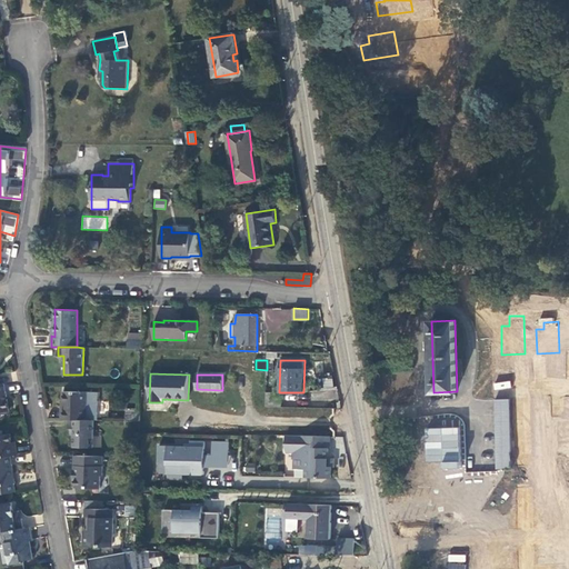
[(495,390),(510,388),(509,380),(493,383),(495,390)]
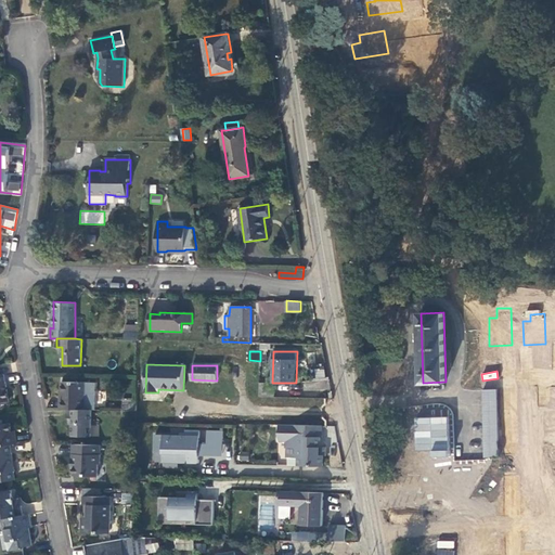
[(0,401),(9,400),(4,374),(0,374),(0,401)]
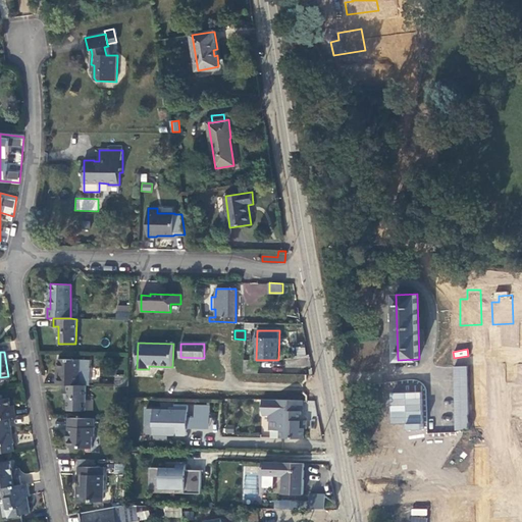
[(56,375),(56,384),(63,384),(86,385),(90,385),(90,360),(58,359),(58,375),(56,375)]
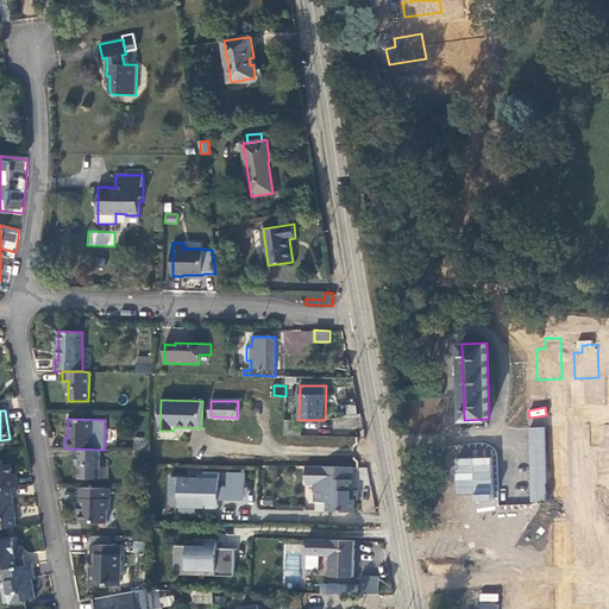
[(301,426),(294,426),(295,420),(286,420),(286,435),(301,435),(301,426)]
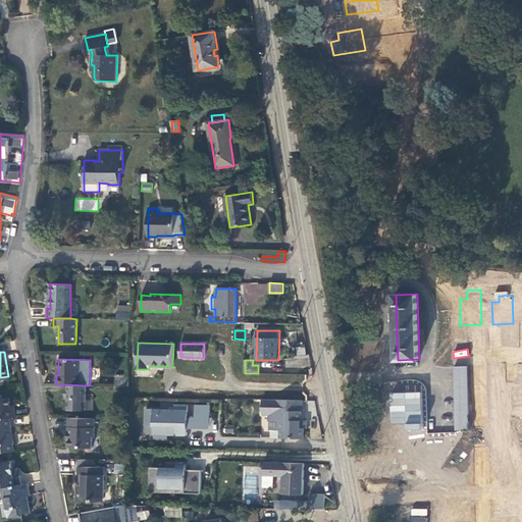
[(455,365),(456,429),(470,429),(468,365),(455,365)]
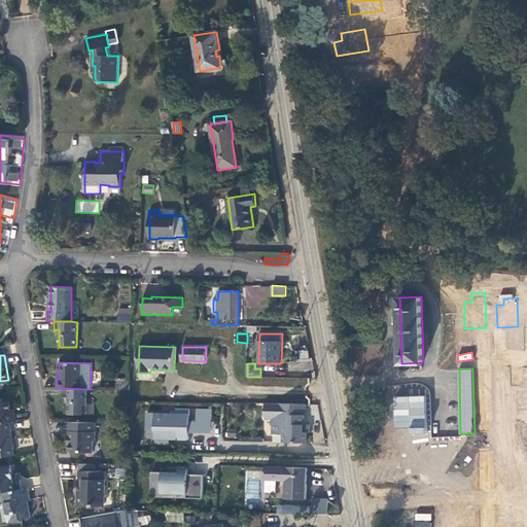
[(521,387),(502,387),(503,411),(526,410),(526,400),(518,400),(517,395),(521,395),(521,387)]
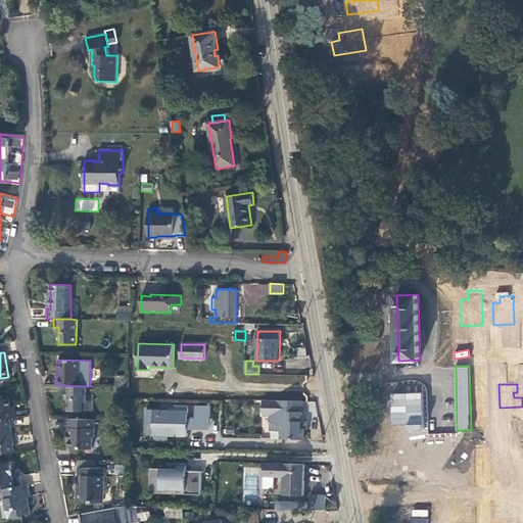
[(86,386),(63,385),(63,393),(65,394),(68,394),(68,399),(67,411),(86,412),(86,386)]
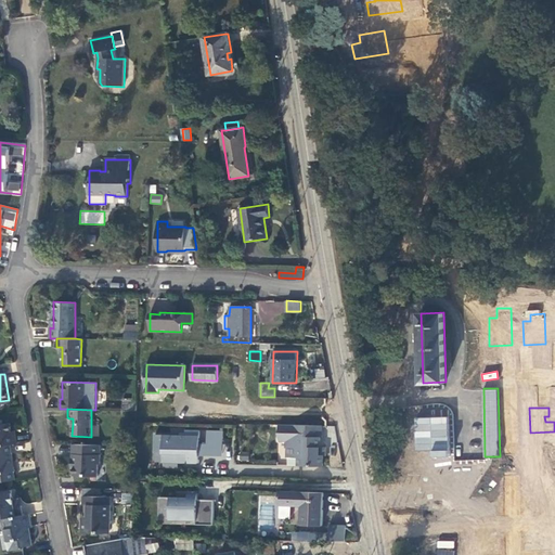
[(449,417),(414,416),(414,450),(430,451),(430,456),(448,457),(449,417)]
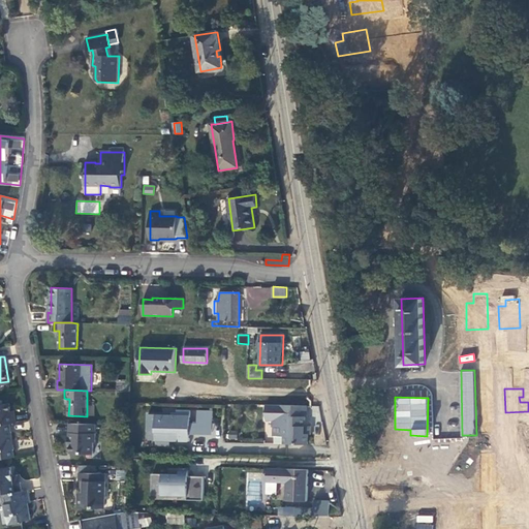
[(0,425),(10,424),(17,423),(14,414),(11,414),(9,403),(0,404),(0,425)]
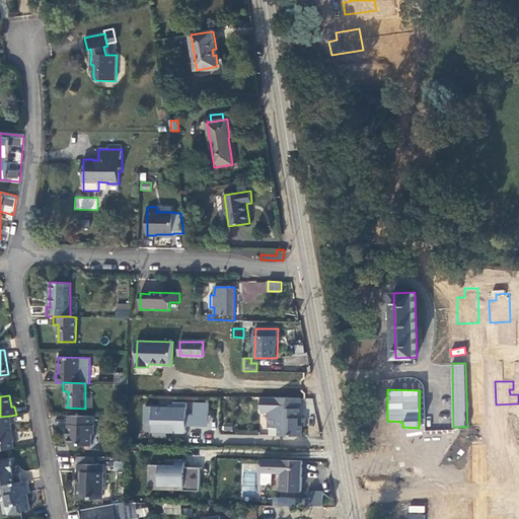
[(261,397),(261,408),(269,408),(269,413),(268,419),(269,419),(269,428),(280,428),(280,436),(302,436),(302,426),(305,426),(305,419),(299,419),(300,409),(301,410),(301,397),(261,397)]
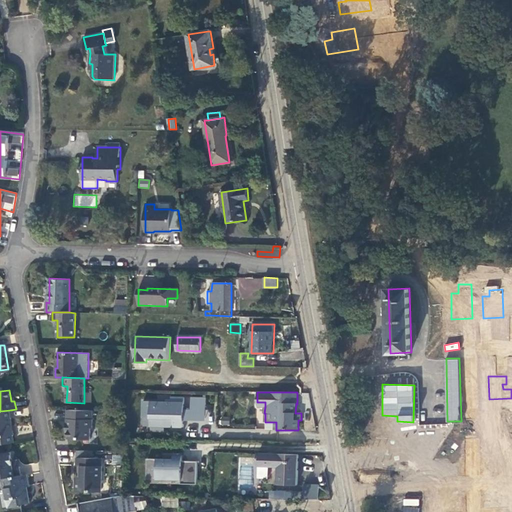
[(192,420),(192,410),(184,410),(185,397),(171,397),(171,399),(166,399),(166,402),(143,401),(143,417),(150,417),(150,426),(168,427),(168,425),(174,425),(174,427),(184,427),(184,420),(192,420)]
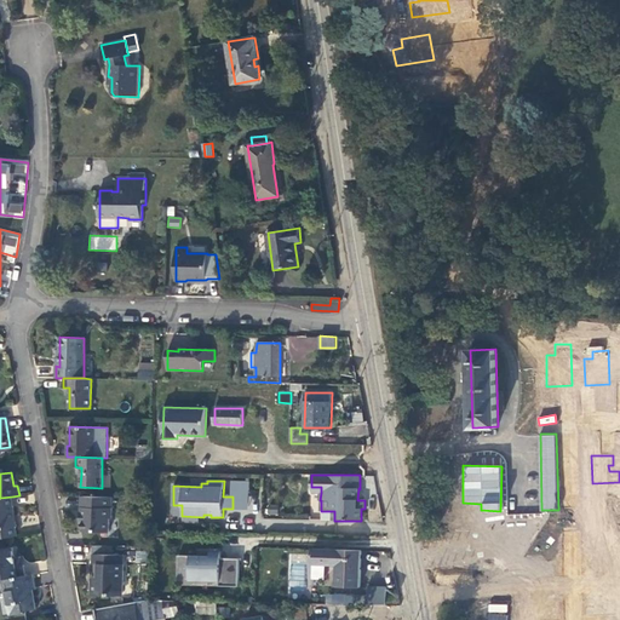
[(233,489),(233,497),(233,509),(250,509),(251,489),(233,489)]
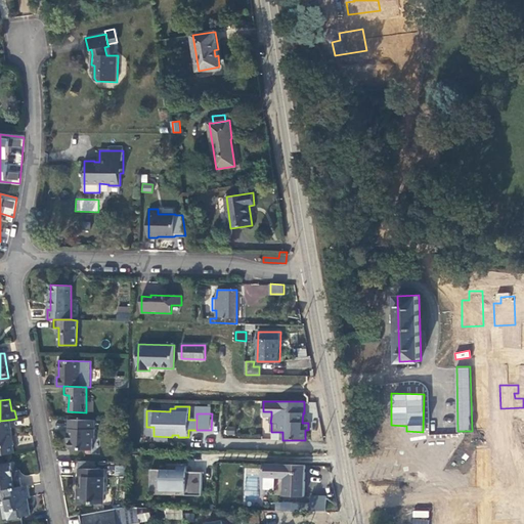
[(14,445),(10,420),(0,421),(0,455),(15,453),(13,445),(14,445)]
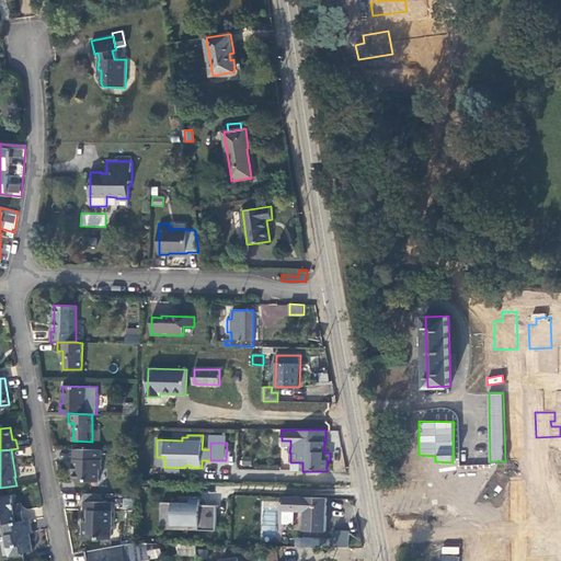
[(101,449),(73,449),(72,468),(73,468),(73,481),(99,481),(99,469),(101,469),(101,449)]
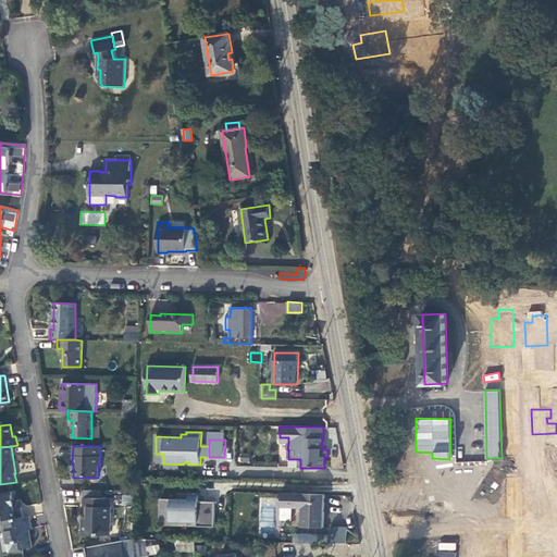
[(469,467),(456,469),(458,479),(453,480),(456,492),(487,485),(484,472),(471,475),(469,467)]
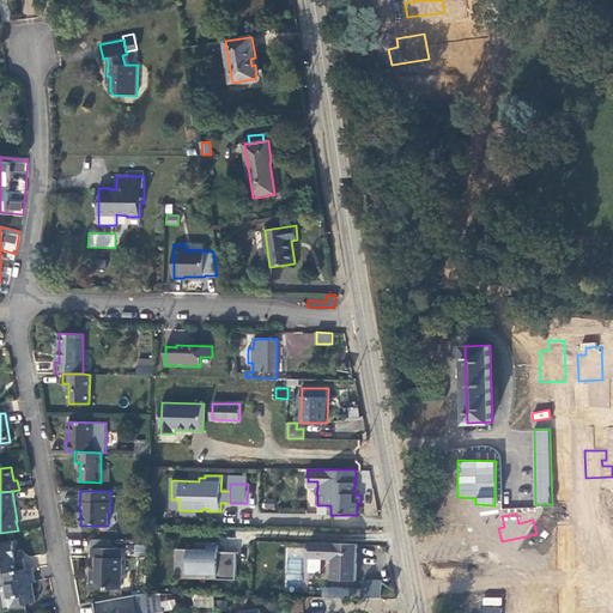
[(612,534),(605,533),(601,546),(612,548),(612,534)]
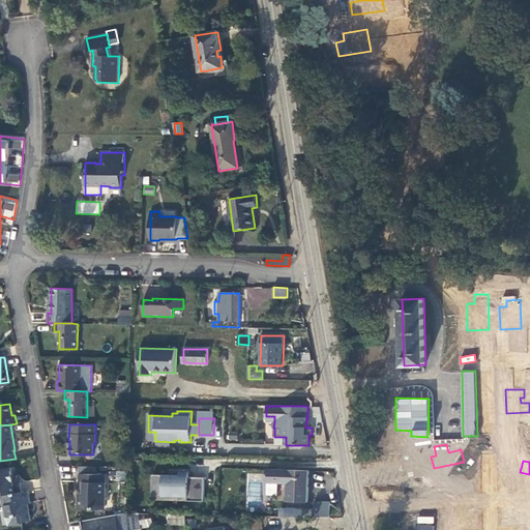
[(0,496),(1,496),(22,492),(21,482),(13,483),(11,468),(0,469),(0,496)]
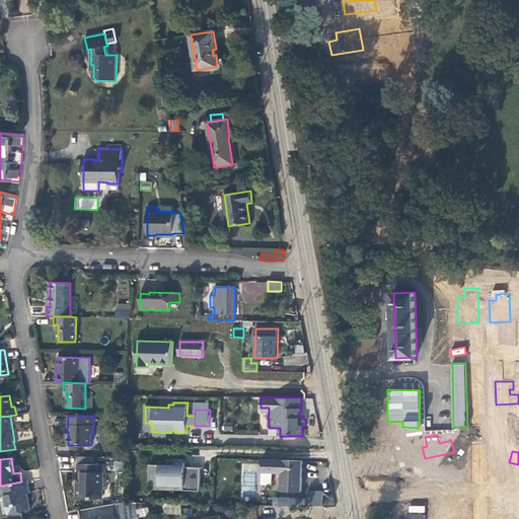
[(302,491),(302,460),(263,459),(262,472),(283,472),(282,490),(302,491)]
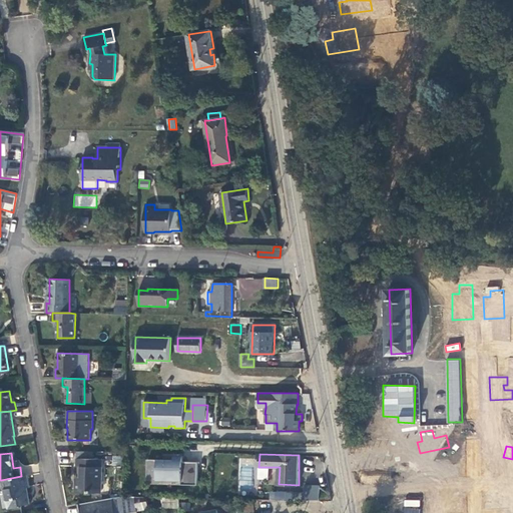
[(113,456),(113,466),(121,466),(121,456),(113,456)]
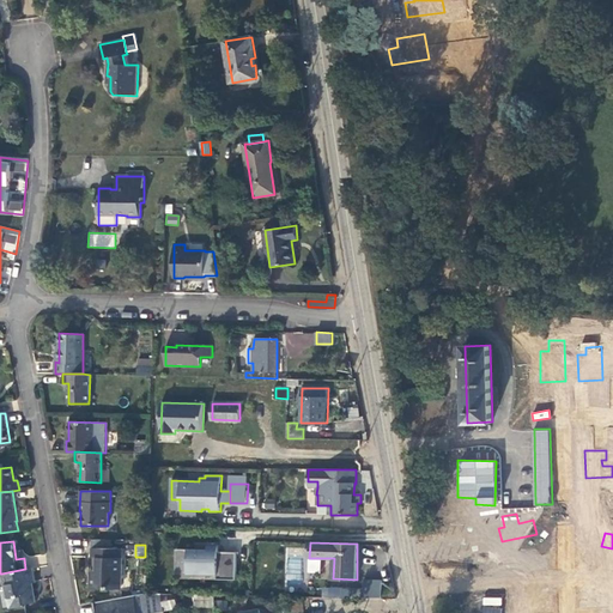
[(208,550),(177,548),(176,574),(217,575),(217,578),(236,580),(237,552),(218,551),(219,545),(208,545),(208,550)]
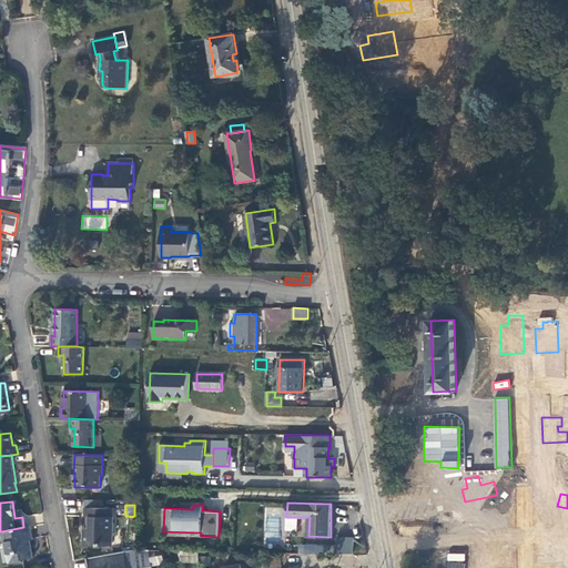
[(103,508),(85,508),(84,517),(88,517),(88,528),(84,528),(84,545),(101,546),(101,543),(113,543),(113,517),(110,516),(111,508),(103,508)]
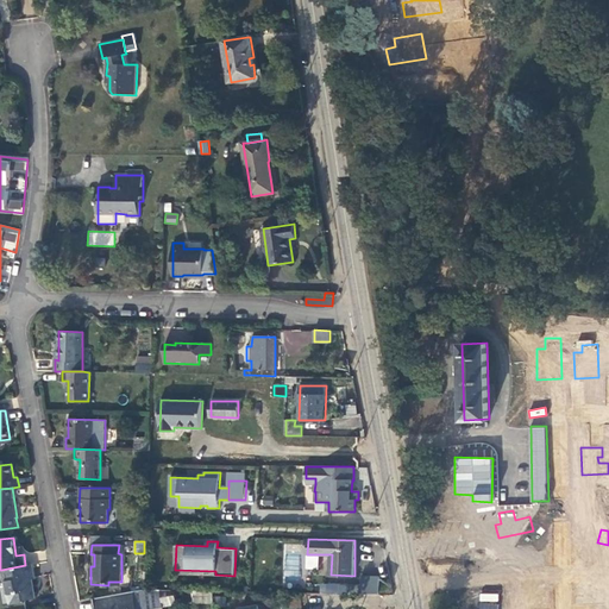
[(36,578),(33,564),(25,565),(1,570),(2,582),(6,584),(10,604),(26,602),(26,600),(36,598),(32,579),(36,578)]
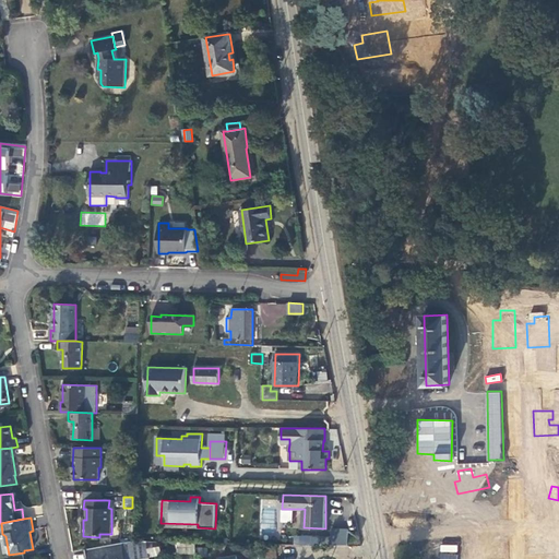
[(348,546),(349,530),(332,528),(331,545),(348,546)]
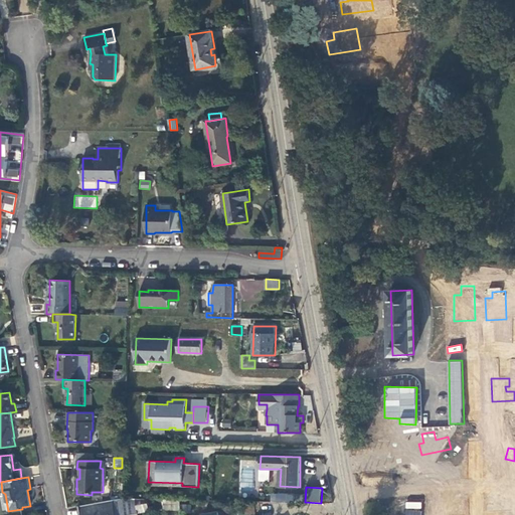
[(425,494),(413,496),(414,504),(410,505),(411,514),(423,514),(442,512),(440,500),(426,502),(425,494)]
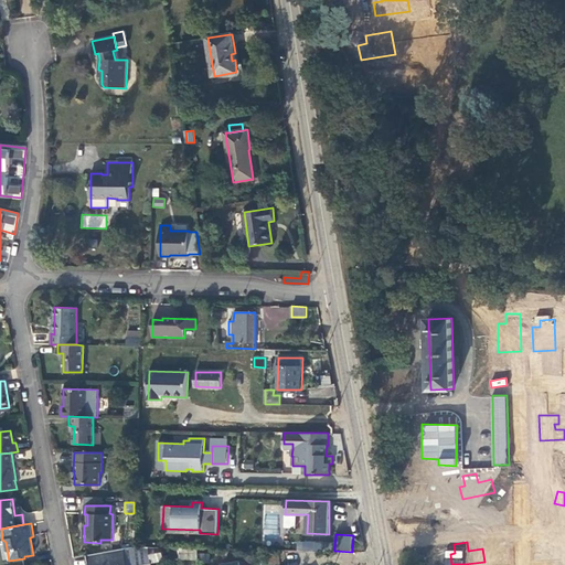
[(139,564),(142,564),(151,563),(150,555),(149,547),(136,546),(87,555),(88,564),(139,564)]
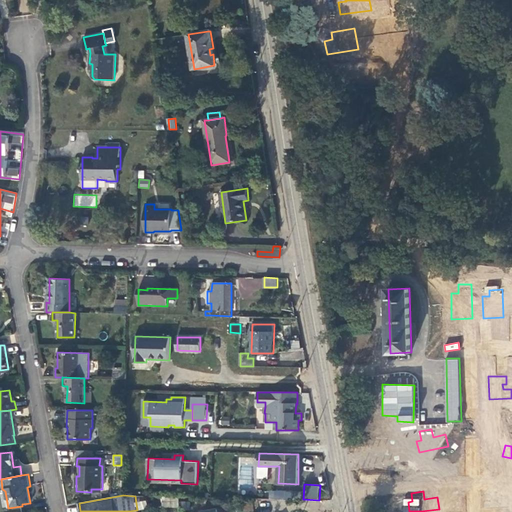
[(179,507),(178,497),(163,497),(163,507),(179,507)]
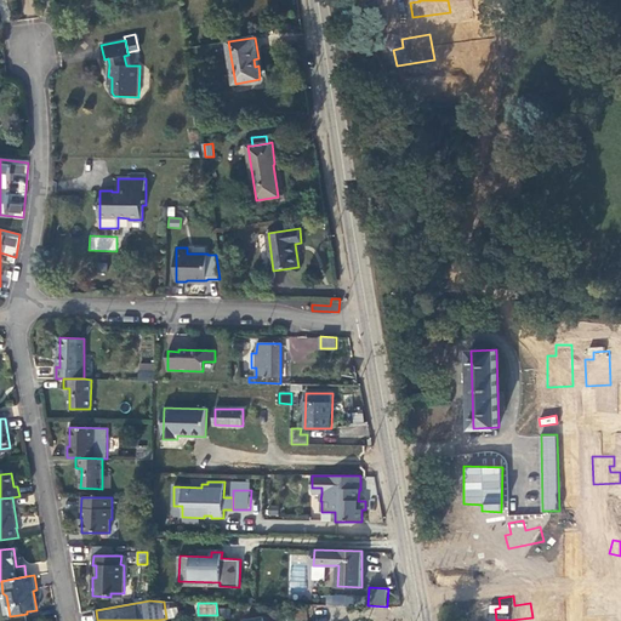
[(166,619),(180,616),(178,608),(165,610),(166,619)]
